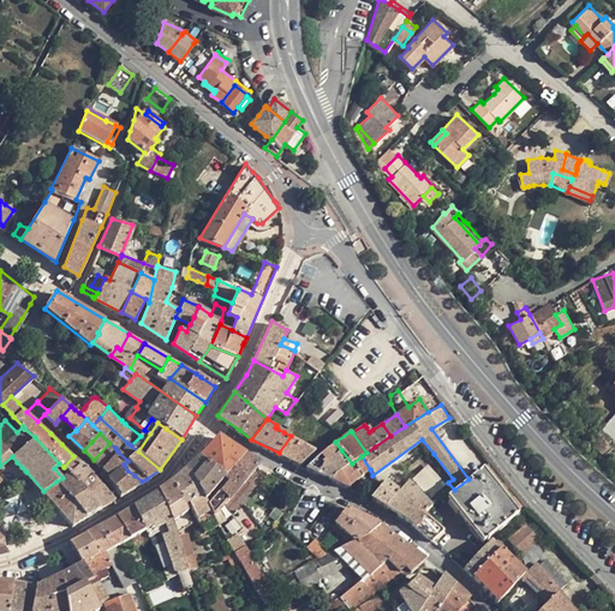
[(199,456),(225,478),(244,455),(245,454),(233,445),(219,436),(215,439),(210,445),(199,456)]
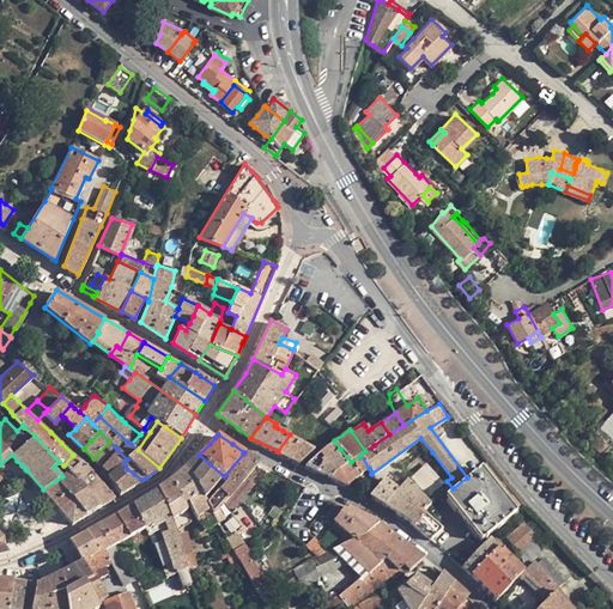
[(290,434),(278,451),(292,458),(298,462),(315,448),(311,446),(301,440),(290,434)]
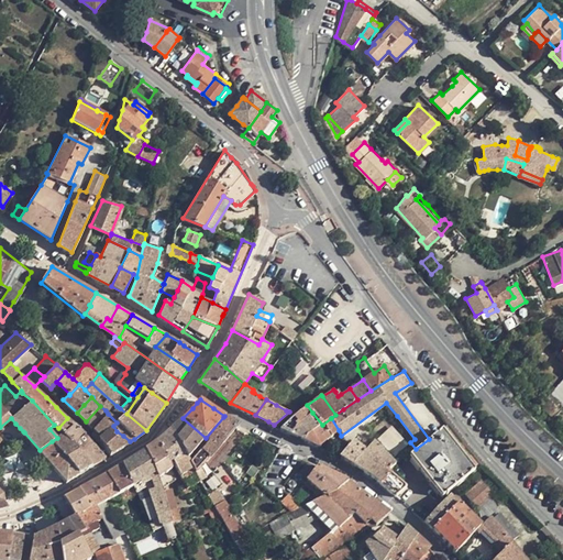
[(305,419),(312,413),(307,405),(291,417),(280,427),(289,431),(294,428),(295,426),(305,419)]
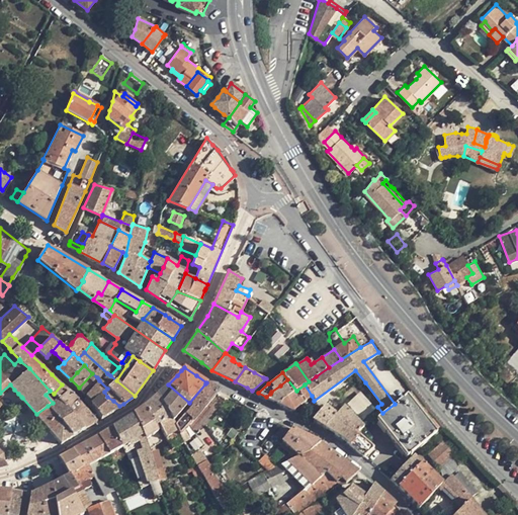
[(92,373),(79,388),(84,392),(91,383),(92,382),(97,377),(92,373)]
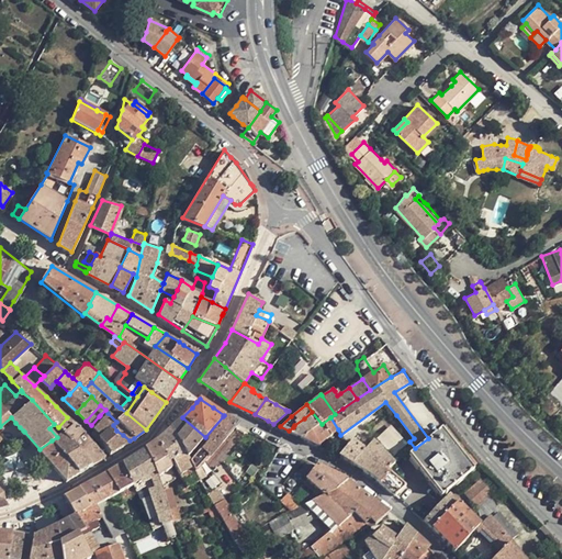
[(105,410),(100,415),(102,418),(93,427),(101,436),(99,438),(110,453),(130,440),(123,435),(116,431),(113,425),(116,422),(108,413),(105,410)]
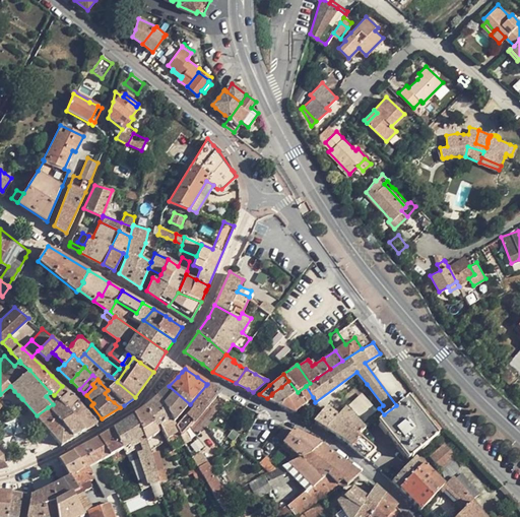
[(281,387),(272,393),(271,395),(267,398),(281,405),(283,401),(298,392),(288,381),(281,387)]
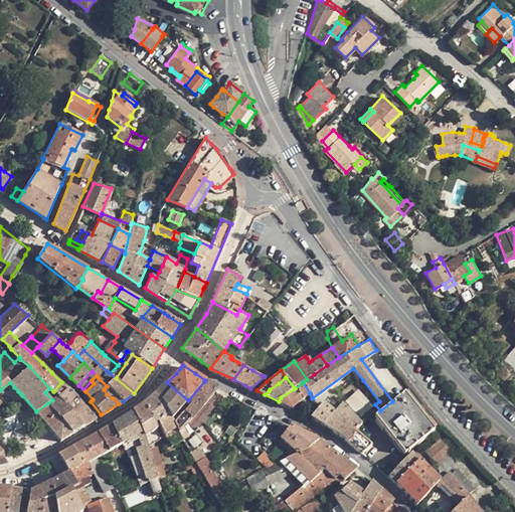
[(188,400),(171,419),(176,428),(178,432),(188,421),(189,419),(216,388),(204,381),(188,400)]
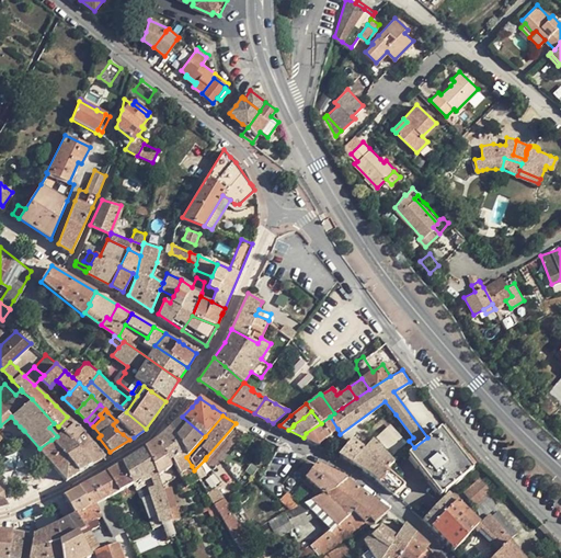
[(67,417),(58,426),(63,432),(79,448),(92,463),(94,462),(104,455),(93,442),(87,435),(84,433),(81,430),(75,423),(67,417)]
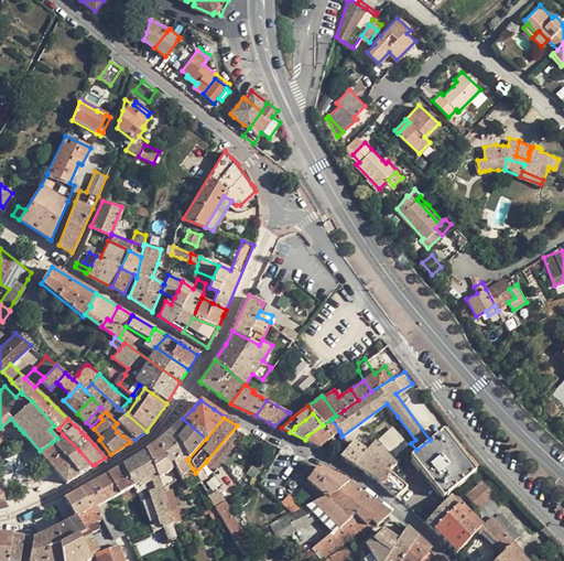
[(187,460),(206,439),(183,419),(181,422),(171,430),(176,441),(185,455),(187,460)]
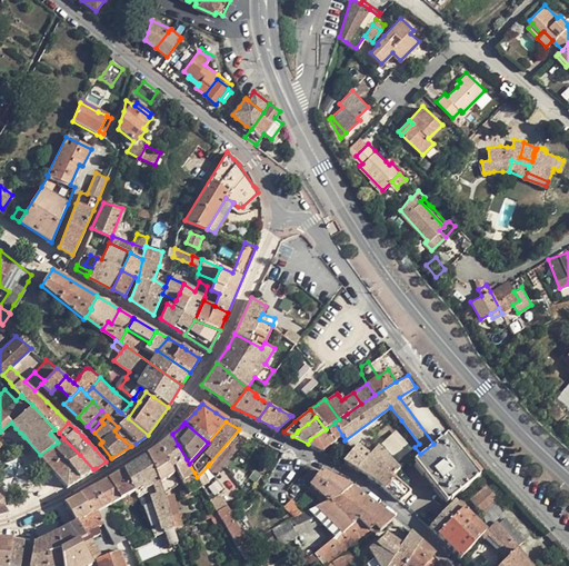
[(326,429),(310,439),(308,444),(321,449),(333,440),(342,435),(335,423),(326,429)]
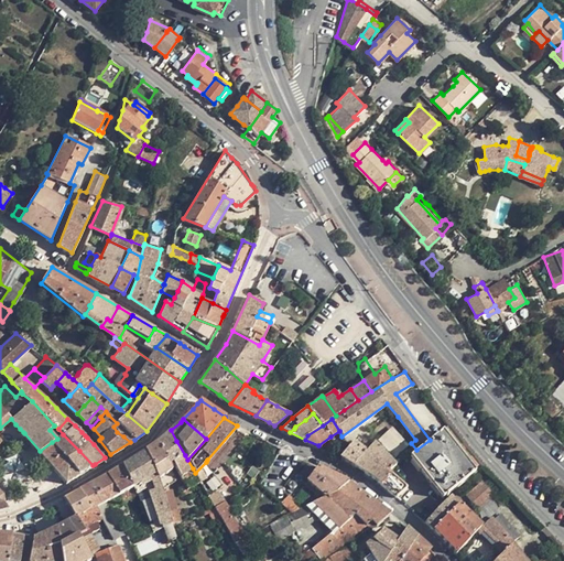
[(475,471),(442,429),(430,440),(416,450),(410,455),(443,496),(475,471)]
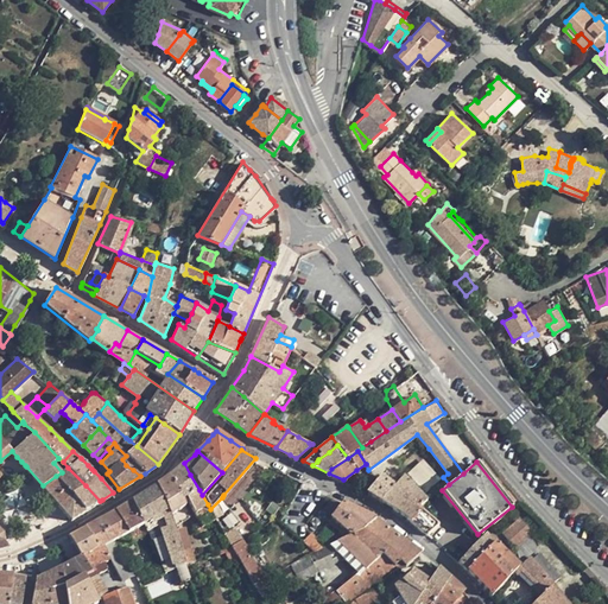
[(195,512),(208,504),(202,495),(200,490),(190,475),(184,463),(170,475),(183,500),(187,497),(188,501),(195,512)]
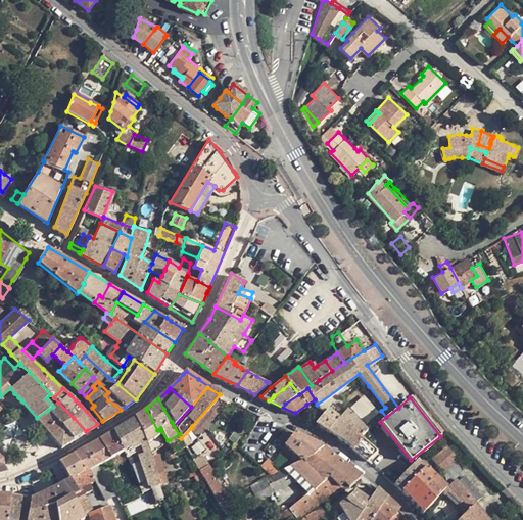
[(81,434),(82,433),(86,431),(74,418),(58,403),(53,407),(48,410),(73,438),(81,434)]
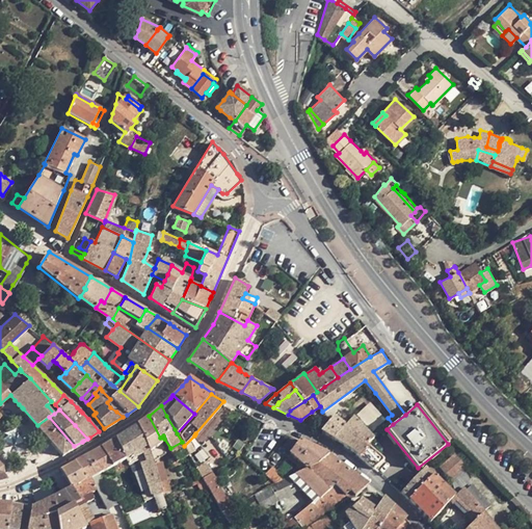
[(167,451),(162,443),(161,441),(160,438),(149,416),(137,424),(147,446),(149,450),(150,451),(152,459),(167,451)]
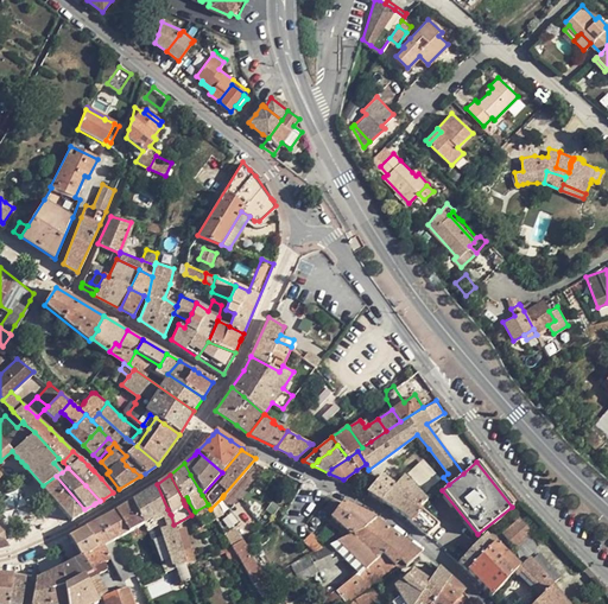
[(380,475),(367,490),(382,500),(401,513),(411,520),(426,533),(438,523),(423,509),(419,506),(426,501),(403,476),(394,484),(380,475)]
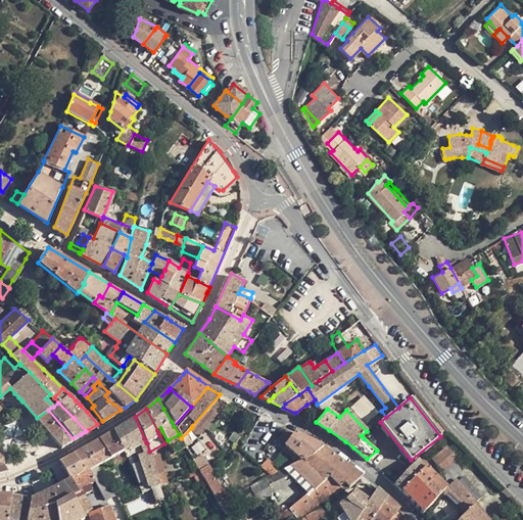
[(48,410),(37,418),(47,430),(61,445),(73,438),(48,410)]
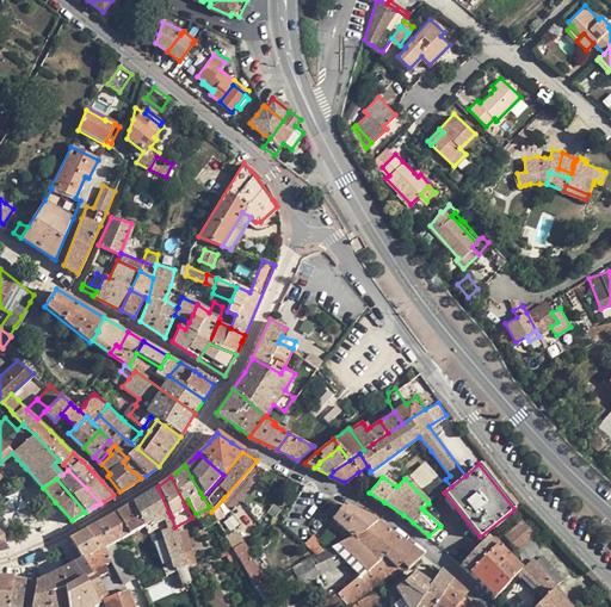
[(144,495),(141,497),(133,502),(143,525),(159,516),(160,524),(177,569),(186,565),(181,550),(176,531),(174,527),(172,518),(171,516),(168,512),(158,487),(148,493),(144,495)]
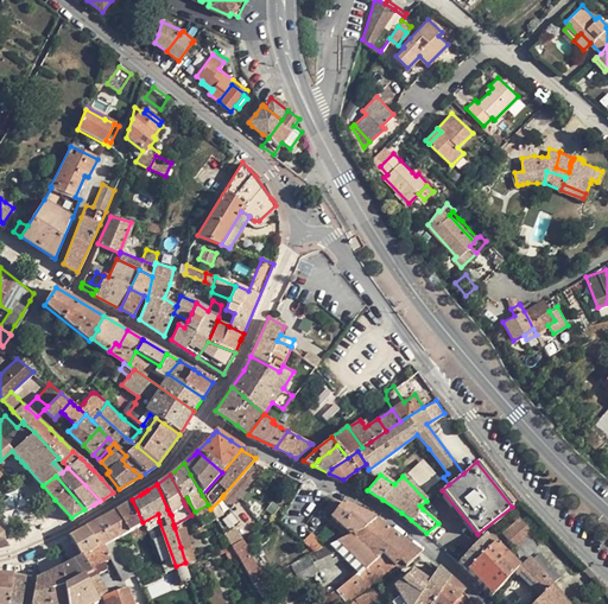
[(222,497),(210,509),(216,517),(225,533),(240,521),(222,497)]
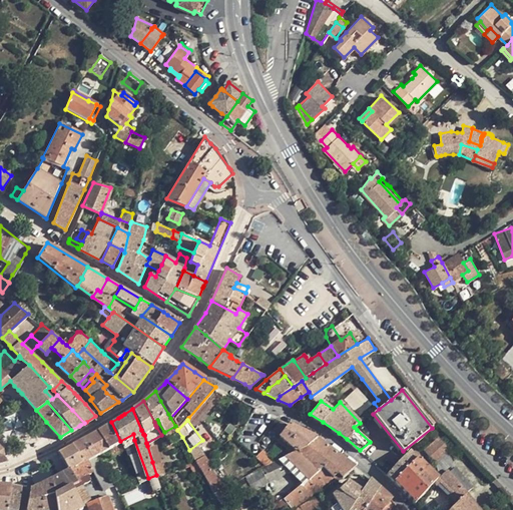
[(107,448),(120,441),(111,422),(110,423),(97,431),(107,448)]
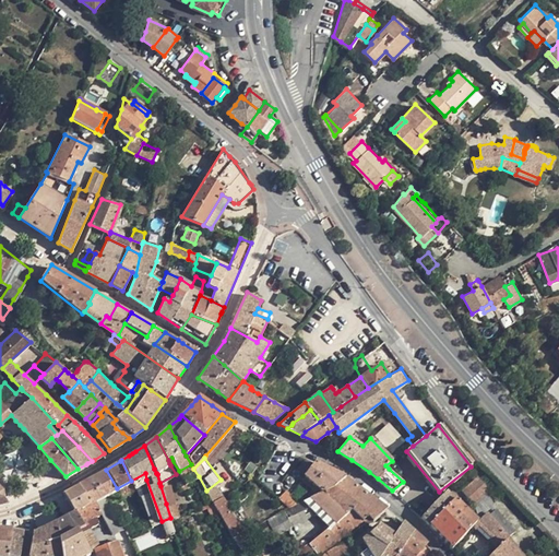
[(305,474),(302,477),(310,485),(312,483),(322,492),(331,488),(345,476),(314,461),(305,474)]
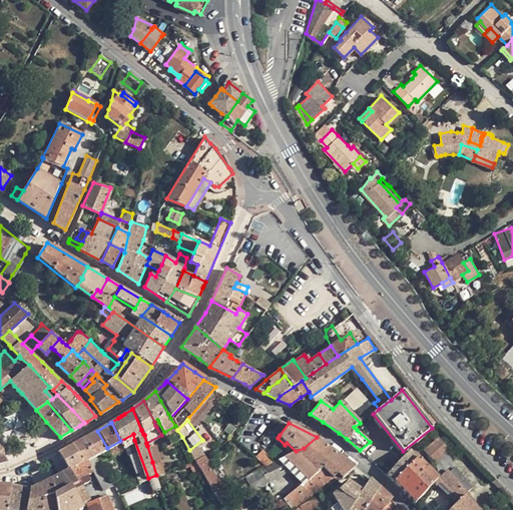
[(175,426),(164,432),(166,436),(177,430),(175,426)]
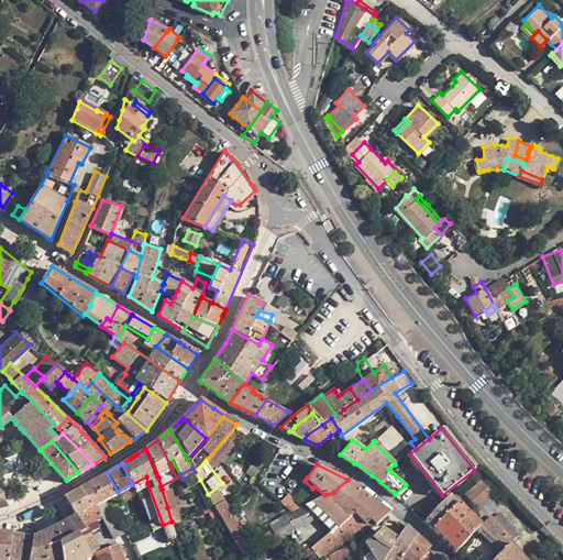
[(195,472),(183,479),(185,483),(187,487),(200,480),(195,472)]
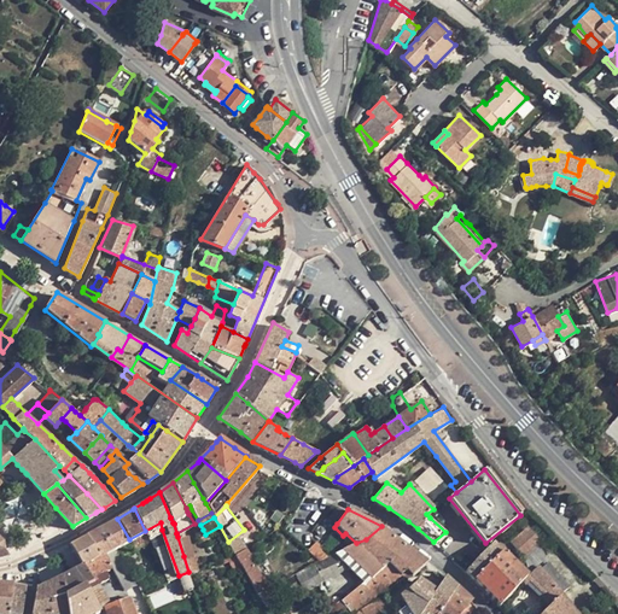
[(115,548),(129,539),(117,519),(103,527),(115,548)]
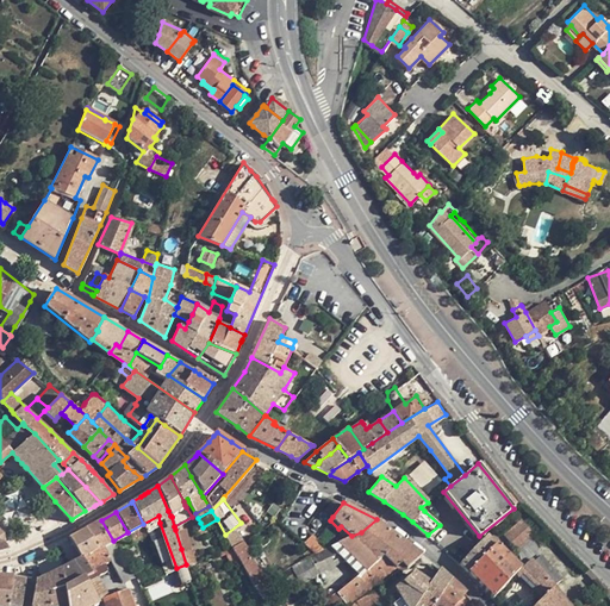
[(504,529),(516,545),(533,532),(522,517),(504,529)]
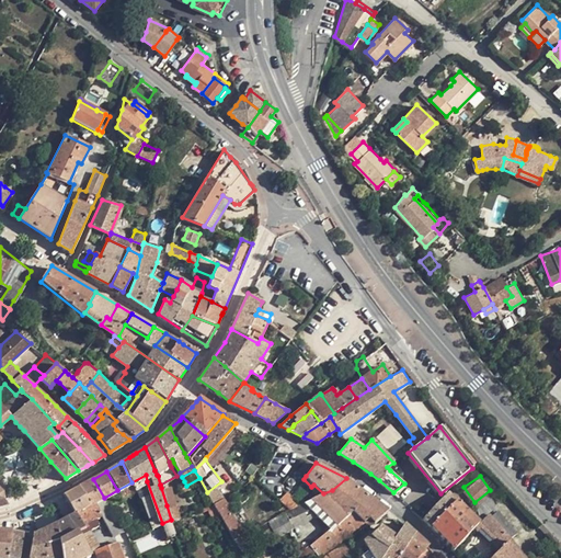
[(309,544),(301,549),(307,557),(315,550),(320,557),(327,553),(346,541),(364,530),(365,527),(367,526),(364,522),(369,516),(370,516),(375,522),(388,509),(346,478),(332,490),(323,493),(304,501),(317,515),(330,528),(310,545),(309,544)]
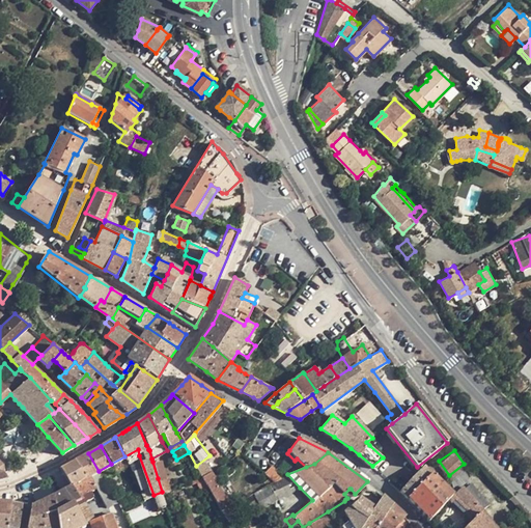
[(90,475),(99,471),(88,453),(75,460),(85,478),(90,475)]
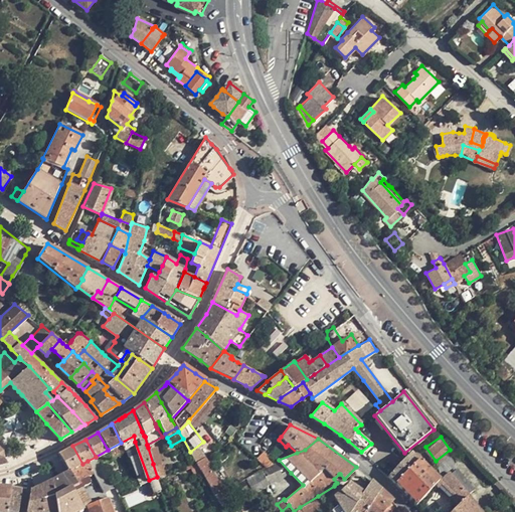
[(135,442),(125,447),(126,450),(140,484),(149,480),(135,442)]
